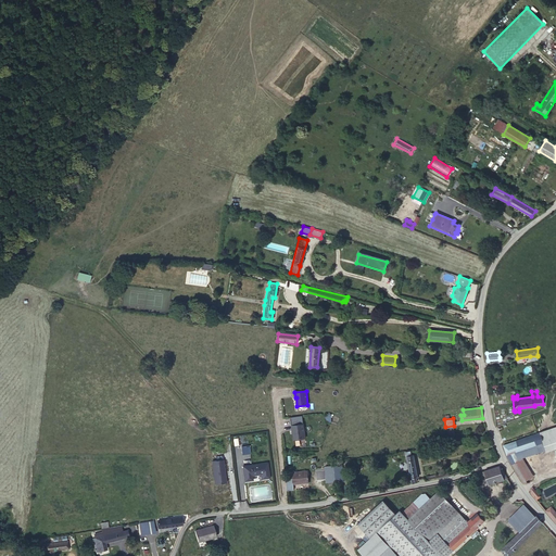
[(303,424),(291,425),(291,430),(292,430),(293,439),(304,438),(303,424)]
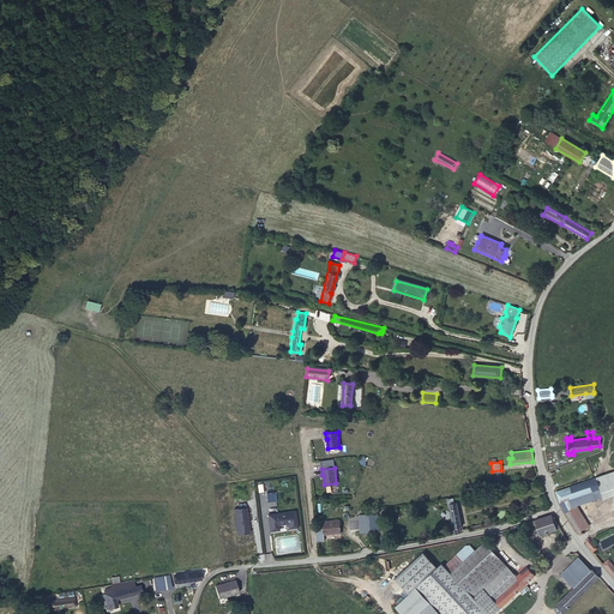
[(613,470),(595,477),(600,488),(566,499),(573,509),(576,506),(613,494),(613,470)]
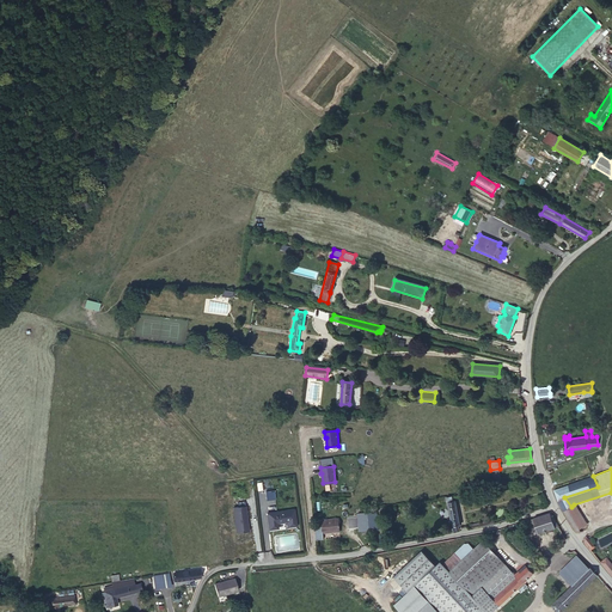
[(558,500),(598,487),(593,476),(554,489),(558,500)]
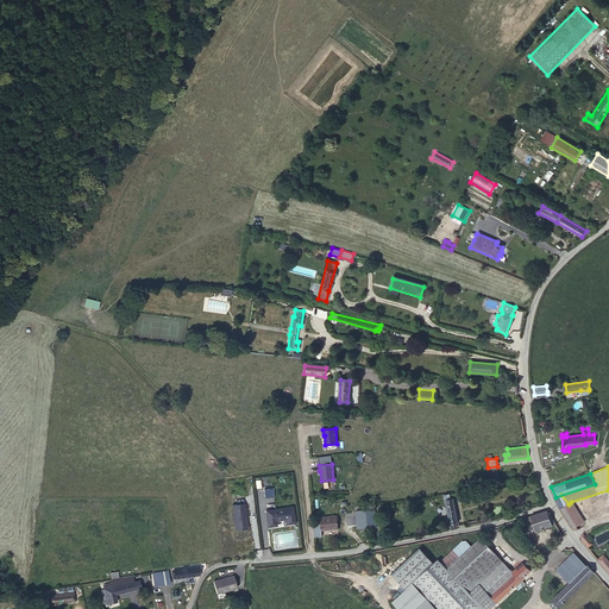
[(583,522),(571,502),(569,504),(562,495),(556,497),(560,509),(573,528),(583,522)]
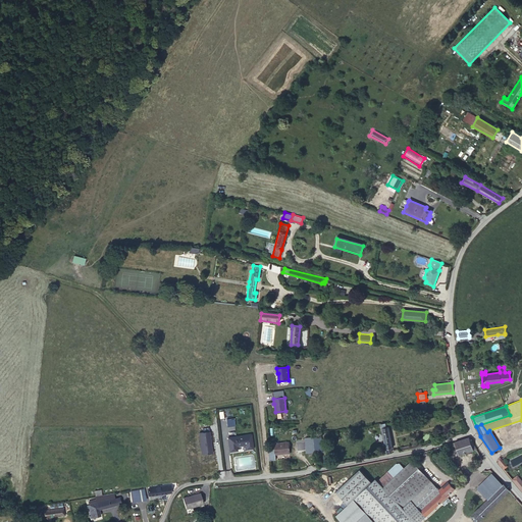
[(393,449),(387,426),(381,427),(386,454),(392,453),(390,450),(393,449)]
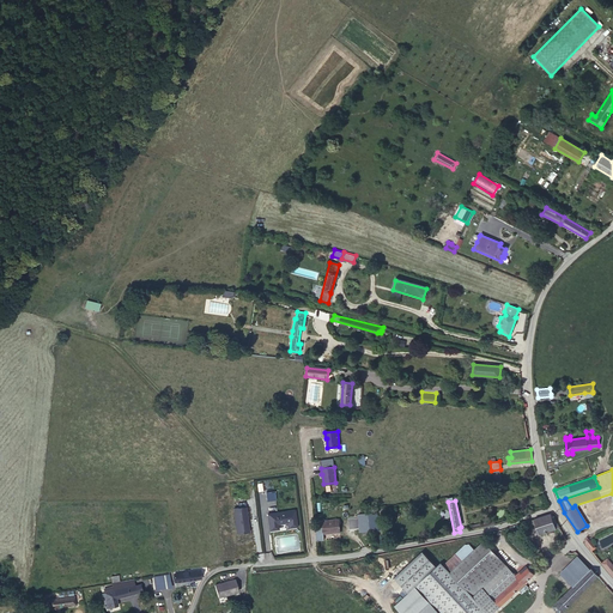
[(246,505),(232,507),(236,532),(248,529),(246,505)]
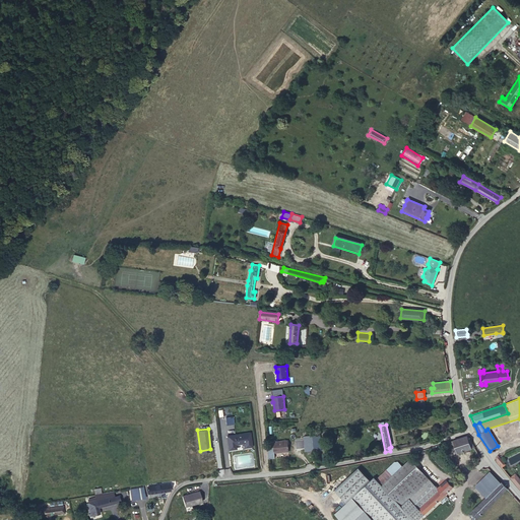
[(236,448),(236,443),(244,442),(245,447),(252,446),(250,432),(226,435),(229,449),(236,448)]
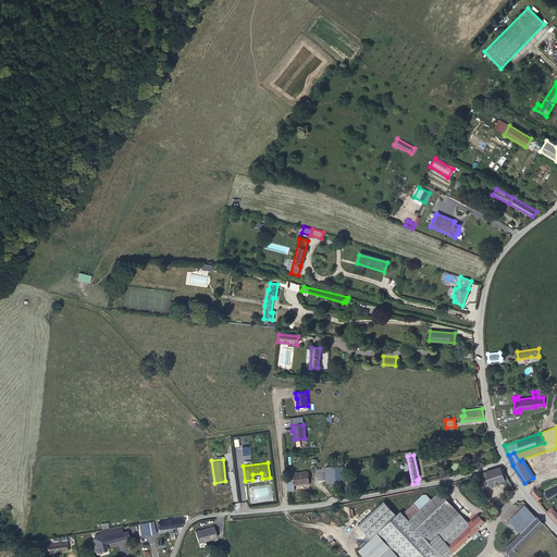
[(336,467),(327,467),(329,483),(337,483),(336,467)]
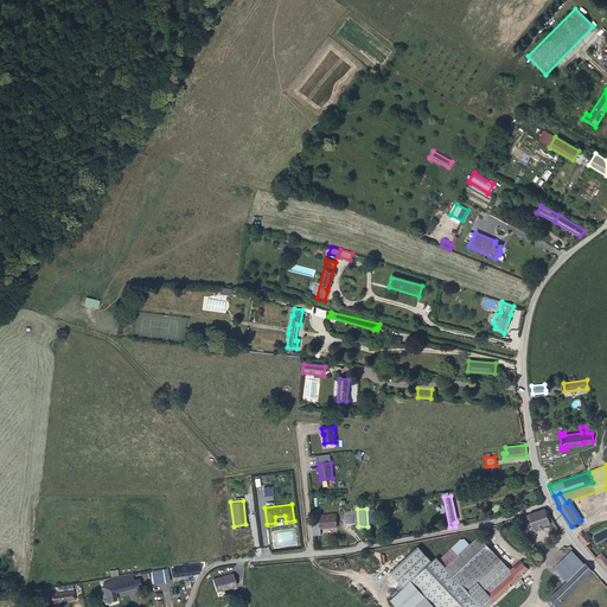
[(549,523),(545,509),(530,513),(534,528),(549,523)]
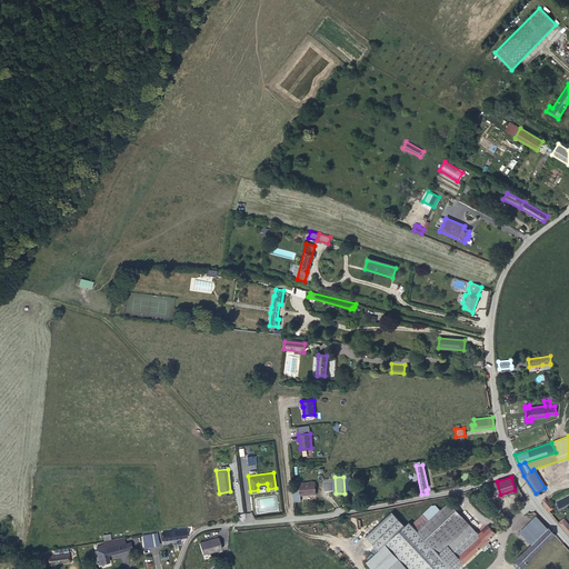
[(316,493),(315,481),(299,483),(300,496),(316,493)]
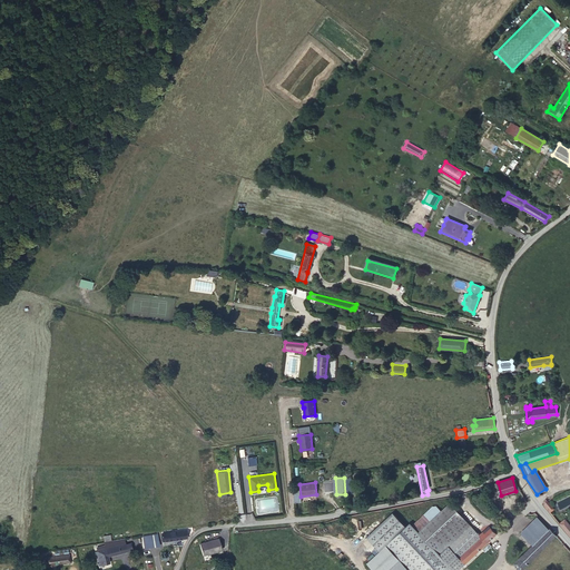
[(569,497),(566,499),(564,493),(553,498),(558,509),(568,505),(569,504),(569,497)]
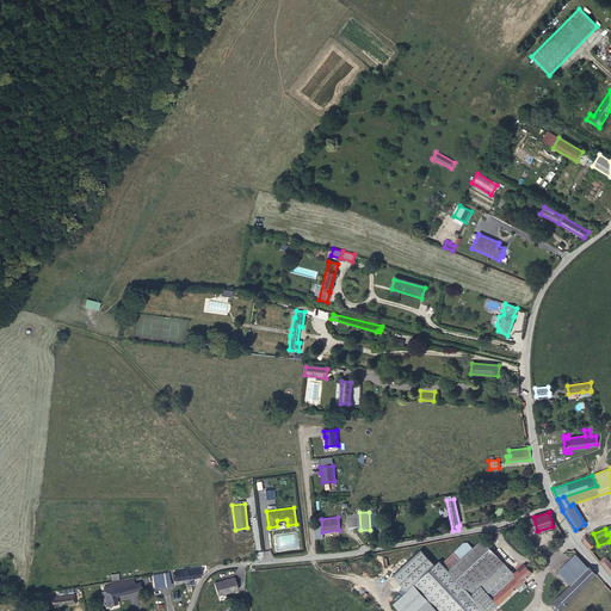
[(594,545),(586,535),(585,536),(584,538),(584,543),(590,549),(594,545)]
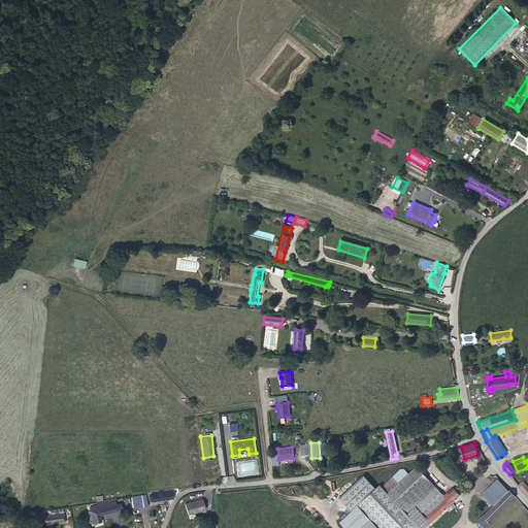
[(417,504),(435,487),(417,466),(406,474),(388,492),(407,513),(417,504)]
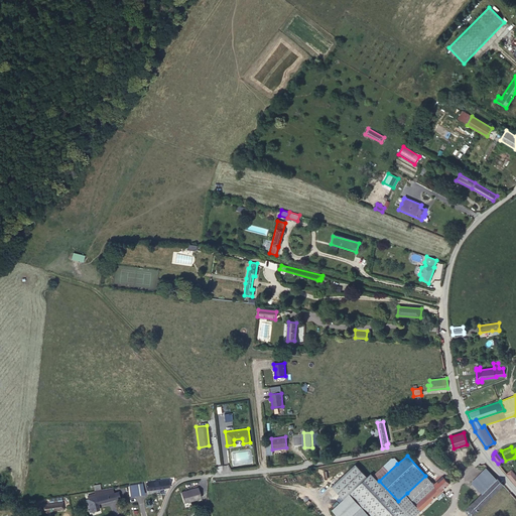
[(379,481),(397,464),(392,459),(374,476),(379,481)]
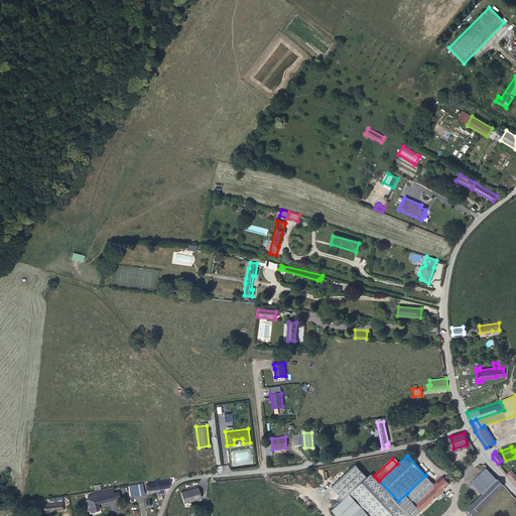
[(350,494),(370,515),(413,515),(420,510),(416,505),(417,504),(407,493),(398,501),(379,481),(374,476),(372,474),(367,479),(356,466),(333,487),(344,499),(350,494)]
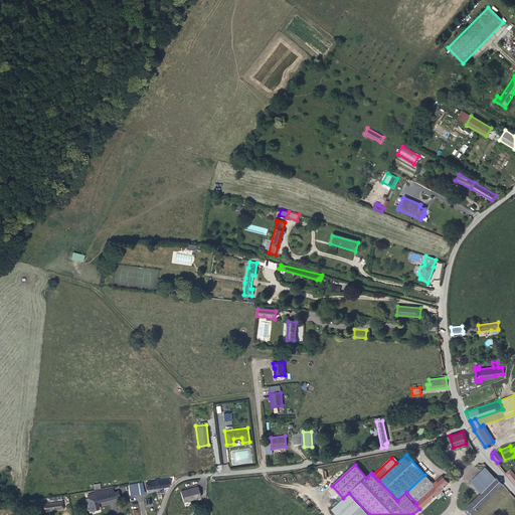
[(481,493),(496,478),(487,468),(472,482),(481,493)]
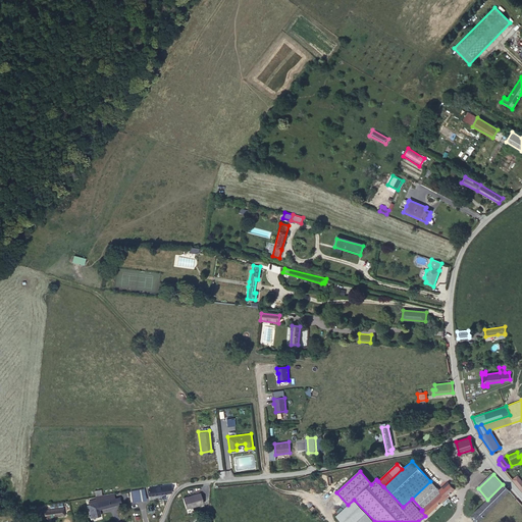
[(521,481),(517,475),(512,480),(521,491),(521,481)]
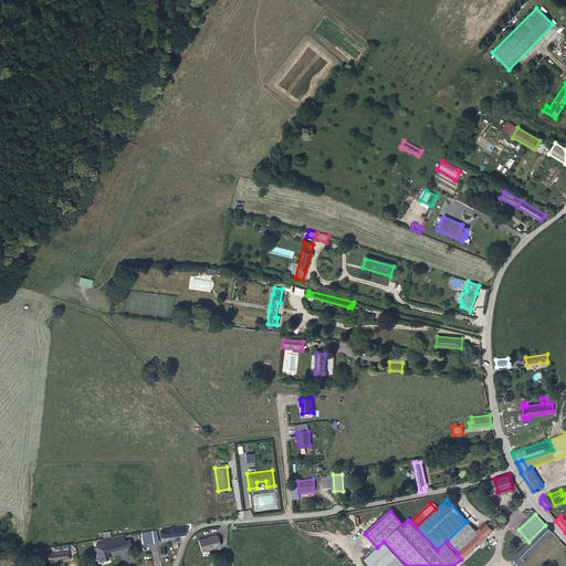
[(458,553),(478,534),(477,532),(467,522),(447,541),(458,553)]
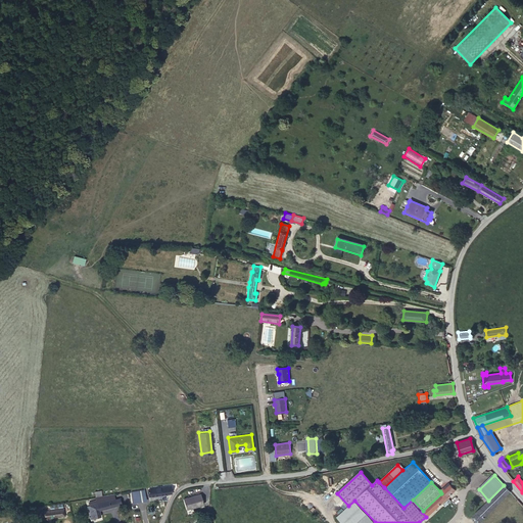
[(456,489),(449,483),(443,488),(449,495),(456,489)]
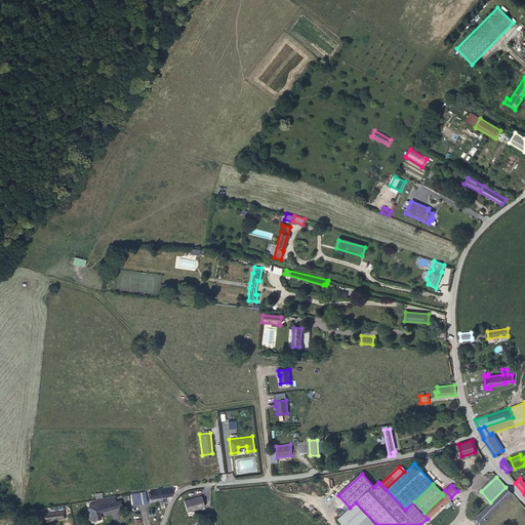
[(482,524),(513,493),(506,487),(490,502),(476,517),(482,523),(482,524)]
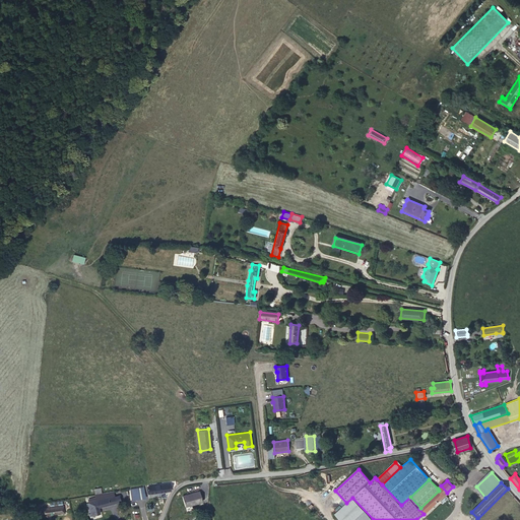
[(170,484),(148,488),(149,495),(171,492),(170,484)]
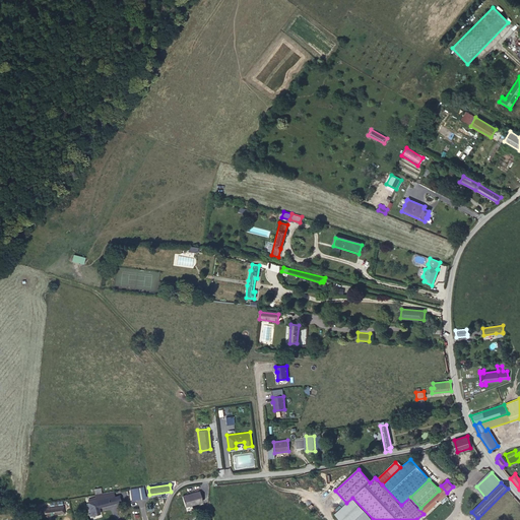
[(424,514),(447,493),(441,485),(438,489),(439,491),(420,508),(419,509),(424,514)]
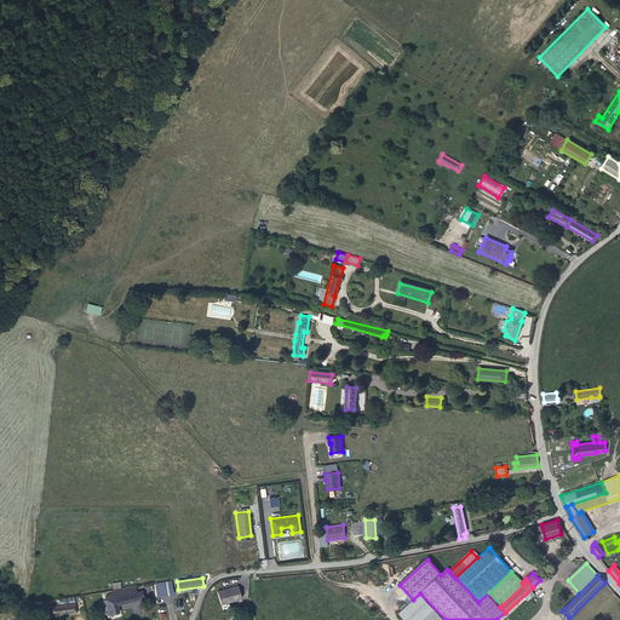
[(165,583),(155,584),(156,597),(166,596),(165,583)]
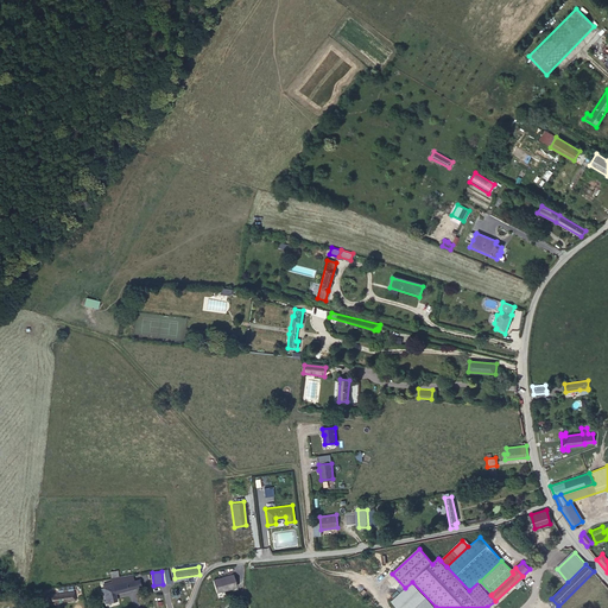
[(115,594),(140,588),(139,580),(134,581),(133,575),(112,578),(112,582),(103,584),(105,588),(101,589),(106,603),(116,600),(115,594)]
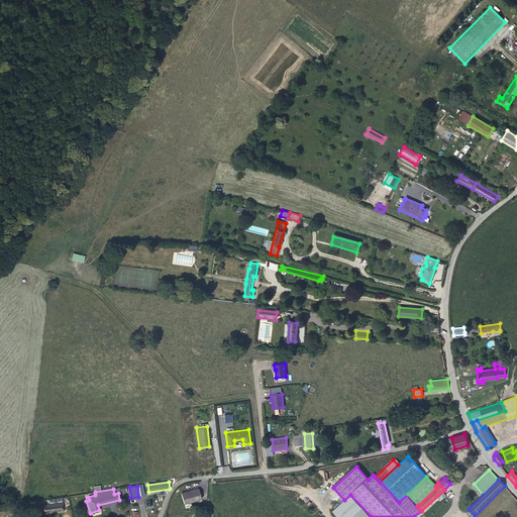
[(201,499),(198,489),(181,493),(184,504),(201,499)]
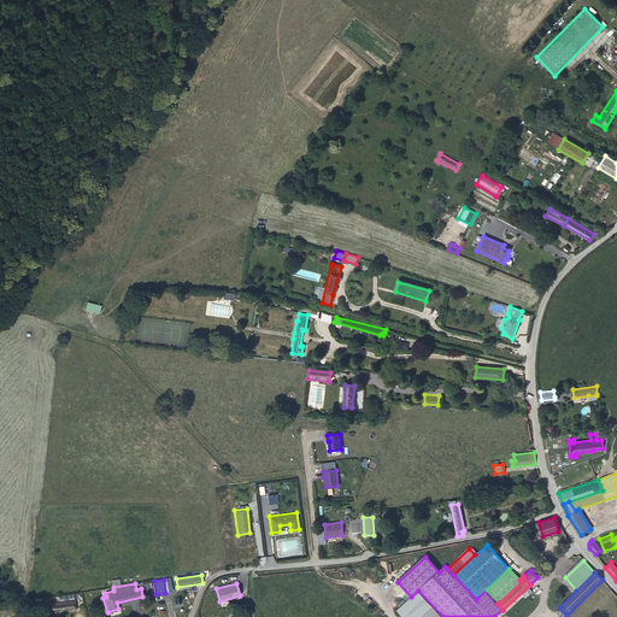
[(442,616),(418,591),(411,597),(398,609),(405,616),(442,616)]
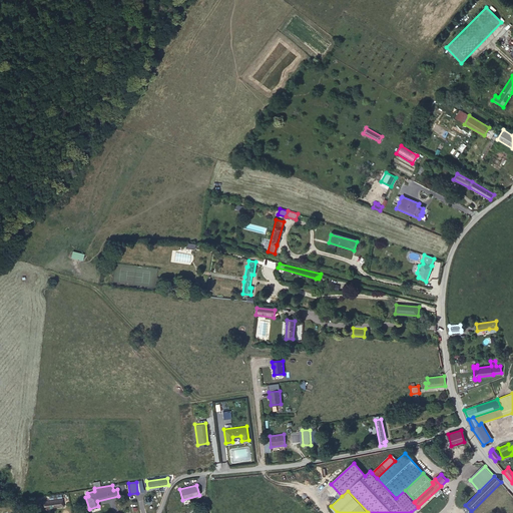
[(63,506),(62,499),(41,502),(41,509),(63,506)]
